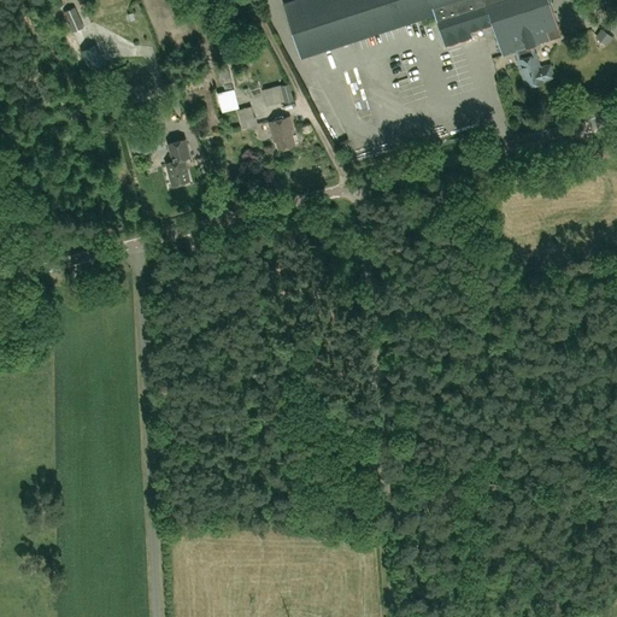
[(532,46),(550,40),(546,30),(558,27),(548,0),(289,0),(281,3),(299,57),(433,13),(442,46),(470,37),(469,31),(492,23),(503,56),(516,52),(518,59),(517,60),(521,71),(522,70),(527,87),(544,82),(544,81),(551,78),(552,77),(550,66),(547,65),(544,66),(542,68),(540,69),(539,65),(540,65),(536,53),(535,54),(532,46)]
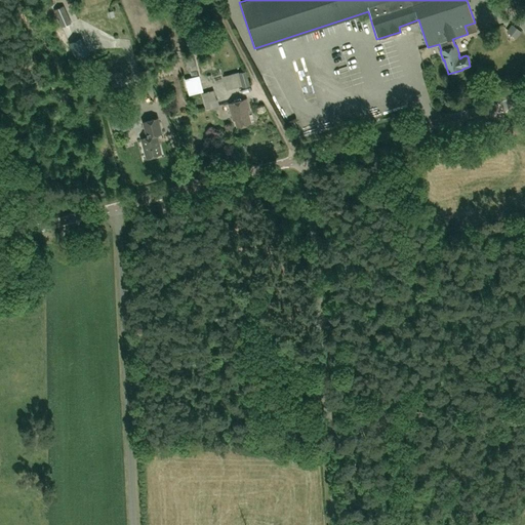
[(72,23),(64,5),(53,10),(62,27),(72,23)]
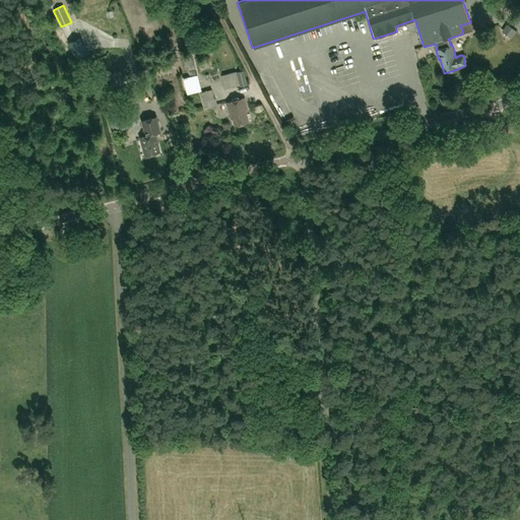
[(507,23),(502,30),(511,38),(516,30),(507,23)]
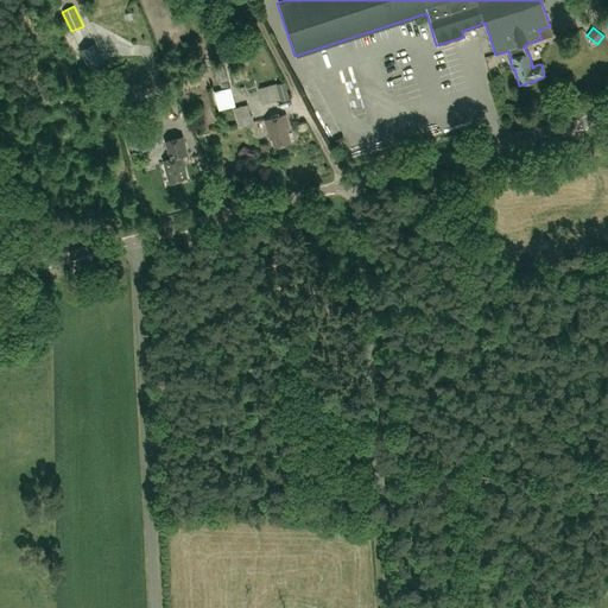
[(94,42),(80,48),(88,67),(102,59),(94,42)]
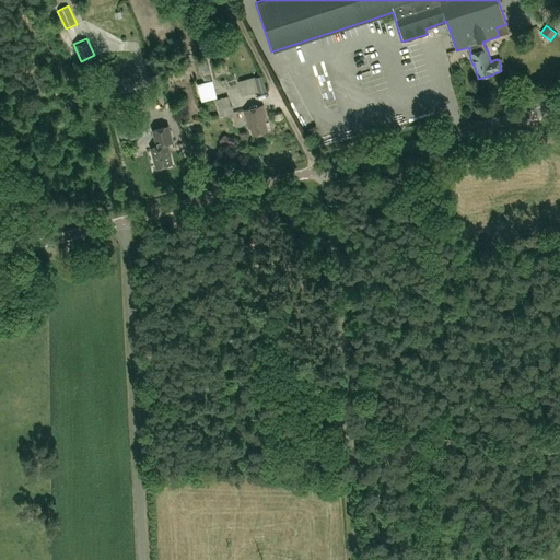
[(300,50),(318,47),(316,41),(298,45),(300,50)]
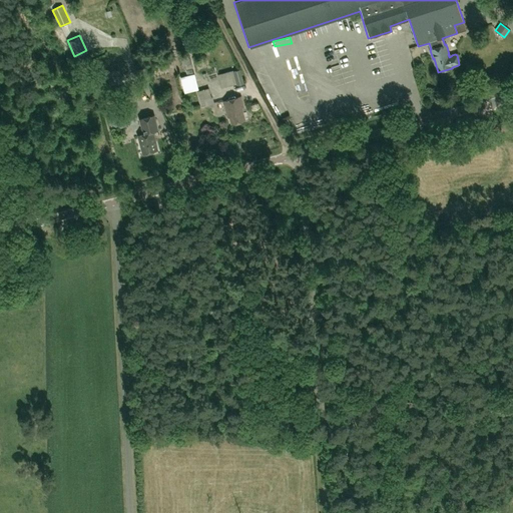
[(339,64),(341,70),(352,67),(350,61),(339,64)]
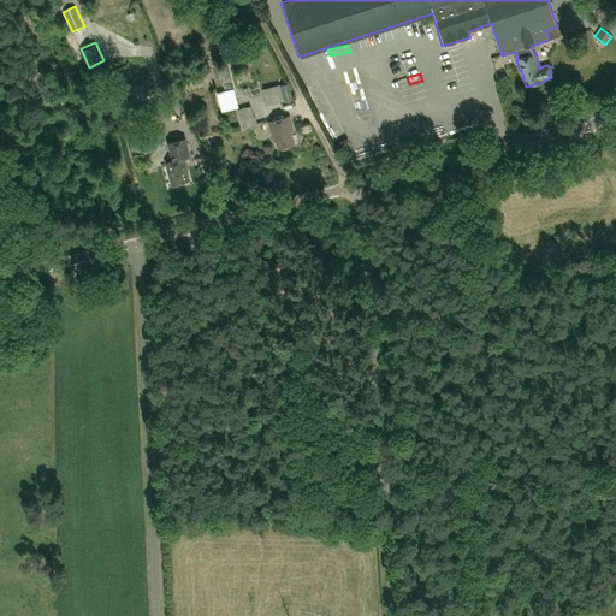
[(383,75),(377,77),(381,87),(388,84),(383,75)]
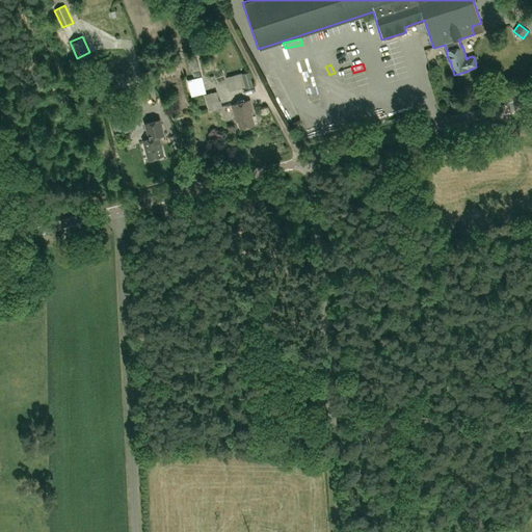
[(147,81),(153,78),(154,78),(152,70),(140,73),(143,81),(147,81)]
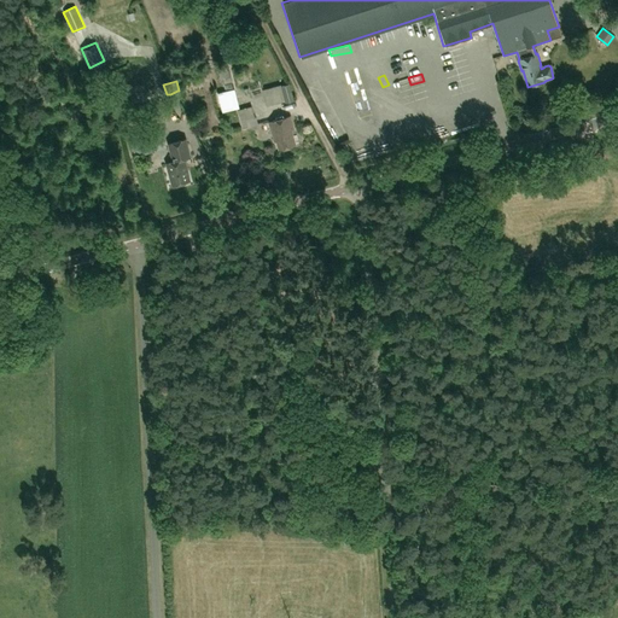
[(143,83),(134,86),(129,83),(126,93),(129,94),(135,103),(145,103),(150,92),(143,83)]
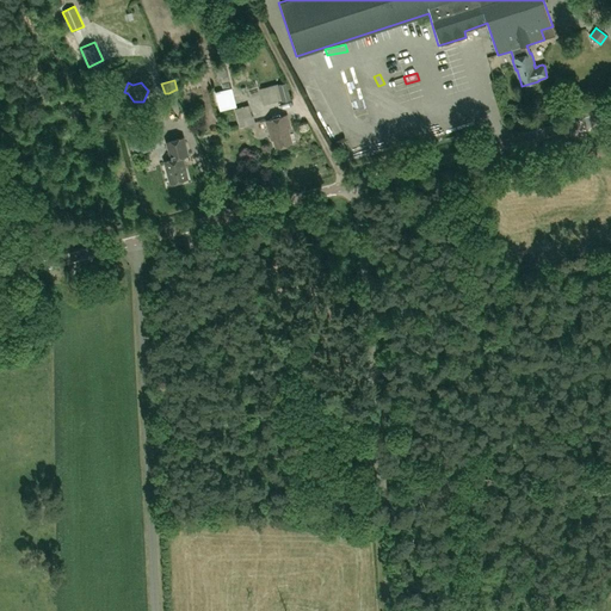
[(277,85),(282,102),(291,99),(287,82),(277,85)]
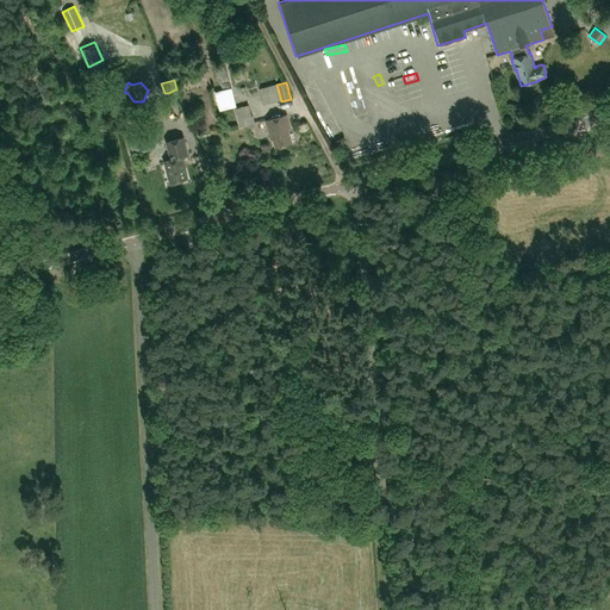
[(272,103),(267,87),(259,88),(263,105),(272,103)]
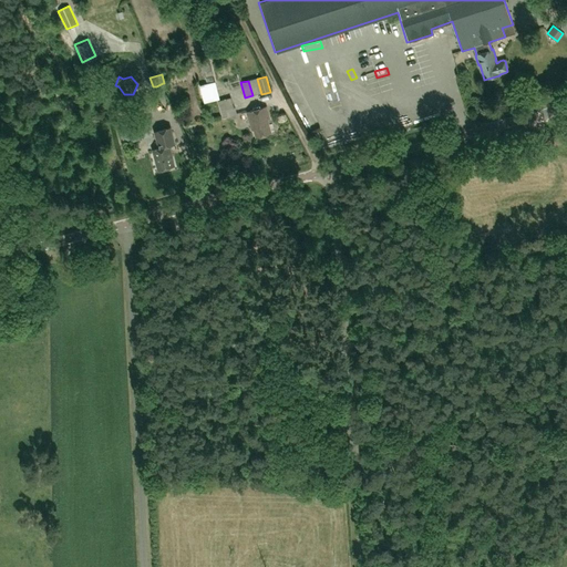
[(220,110),(234,106),(232,98),(218,101),(220,110)]
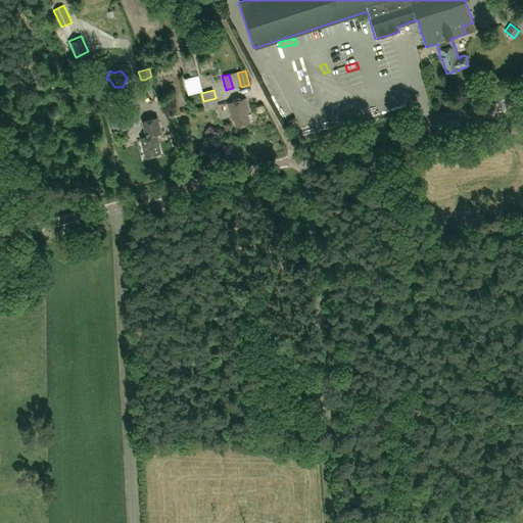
[(208,100),(212,110),(223,107),(220,97),(208,100)]
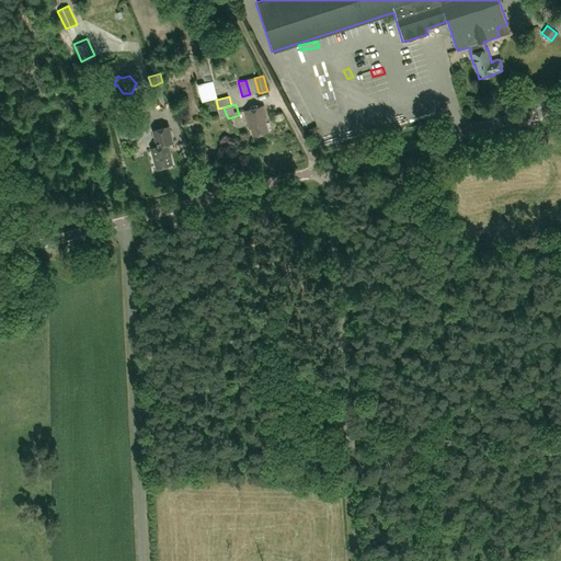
[(243,111),(249,128),(251,127),(253,136),(268,132),(265,117),(267,117),(264,105),(243,111)]
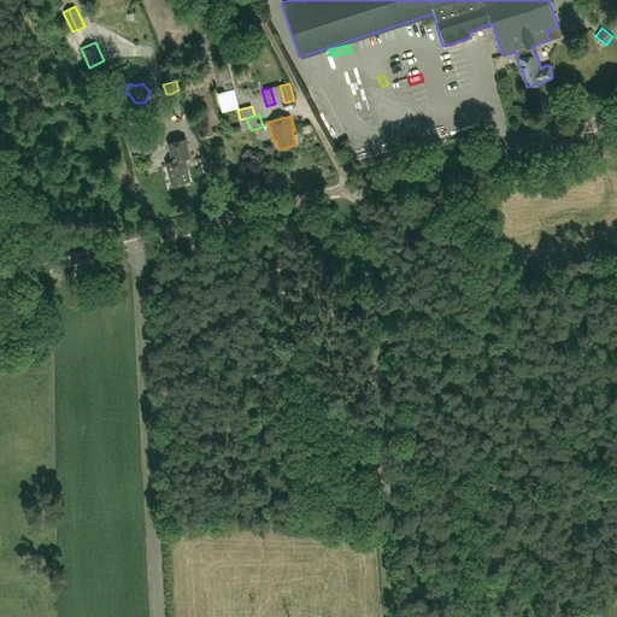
[(444,147),(460,144),(459,136),(441,141),(444,147)]
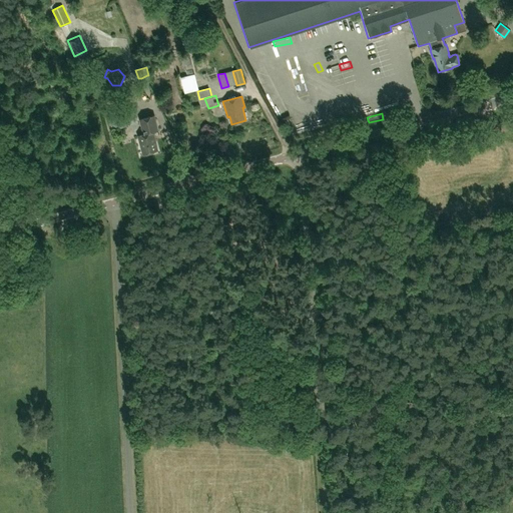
[(157,150),(152,132),(158,131),(154,115),(140,119),(144,133),(138,135),(143,154),(157,150)]
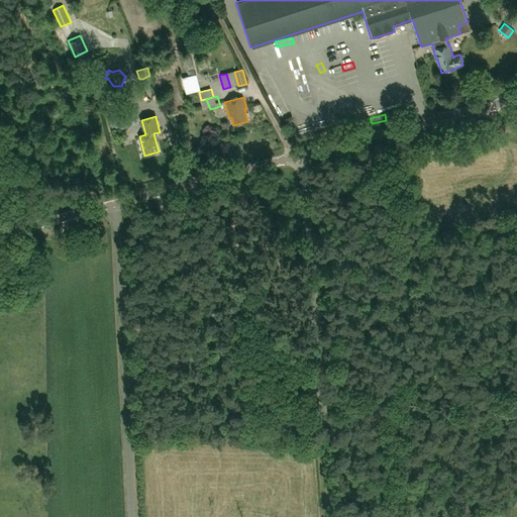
[(317,132),(306,133),(307,143),(318,142),(317,132)]
